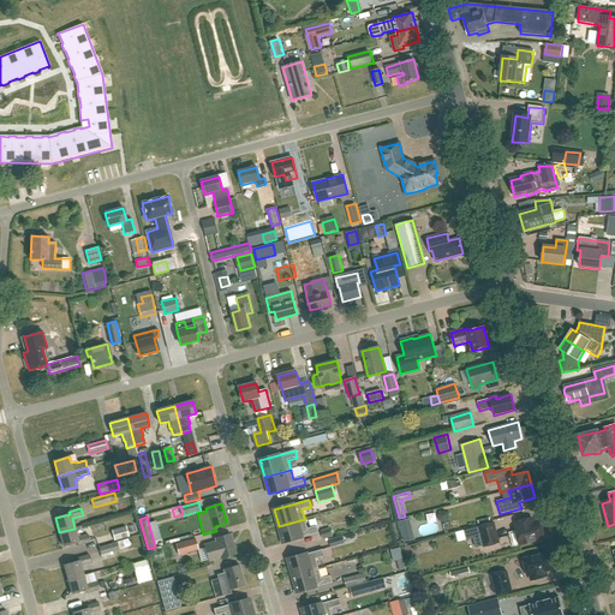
[(317,526),(308,529),(305,519),(279,526),(284,543),(318,533),(317,526)]
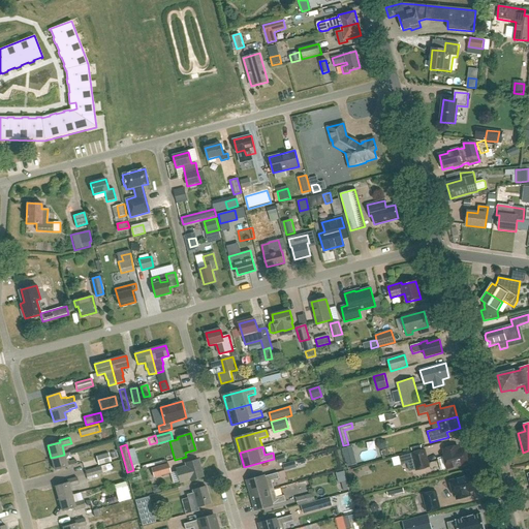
[(352,446),(343,449),(344,455),(353,453),(352,446)]
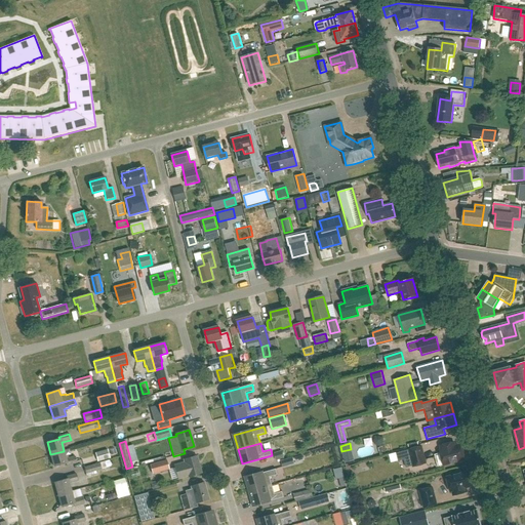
[(444,466),(465,460),(460,445),(455,447),(454,443),(440,446),(441,450),(440,451),(444,466)]
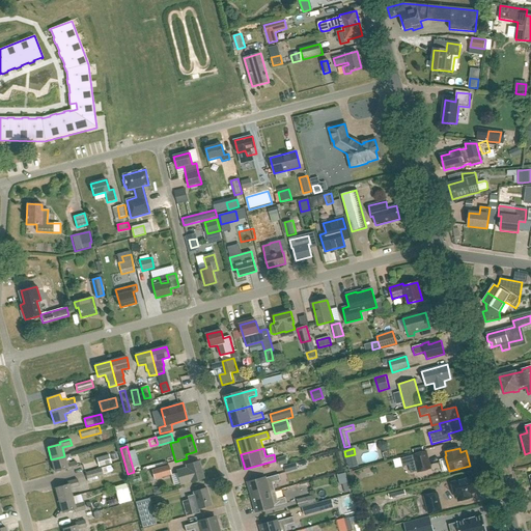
[(418,472),(431,469),(426,451),(414,455),(415,463),(418,472)]
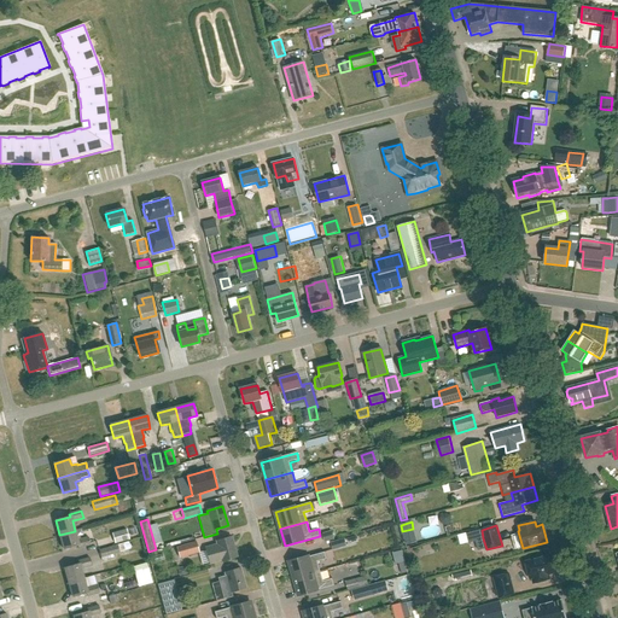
[(128,529),(114,532),(116,543),(130,540),(128,529)]
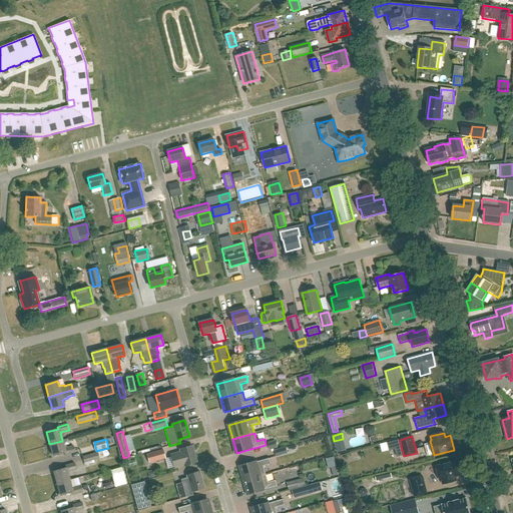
[(389,450),(401,447),(400,440),(388,443),(389,450)]
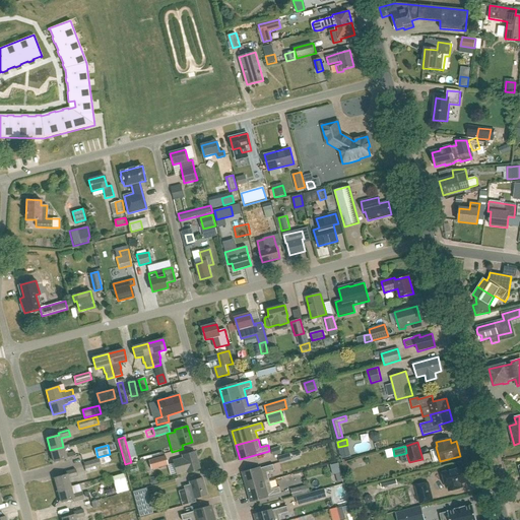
[(50,450),(54,462),(65,459),(66,461),(76,459),(74,453),(65,455),(63,447),(50,450)]
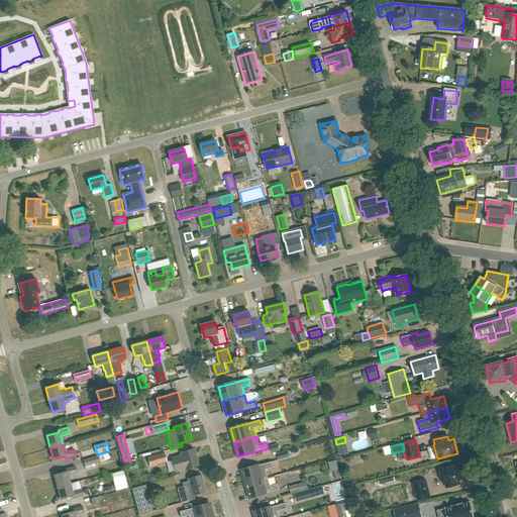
[(270,446),(272,453),(279,451),(278,444),(270,446)]
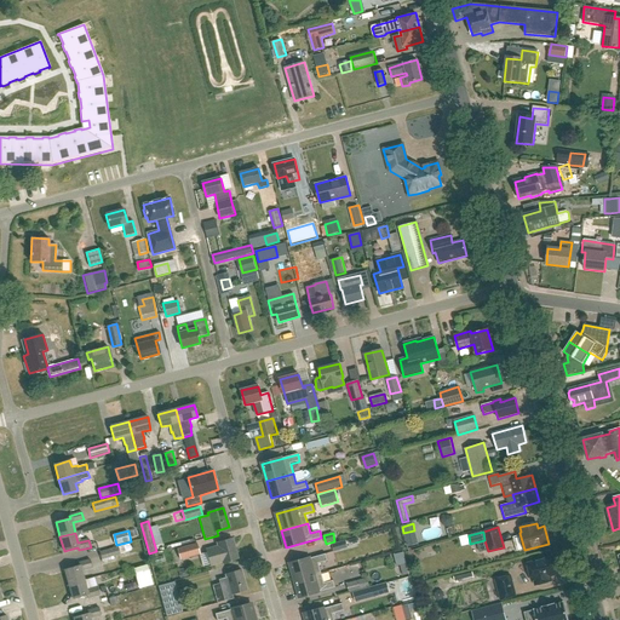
[(216,543),(217,546),(206,549),(210,567),(222,563),(237,558),(233,539),(216,543)]
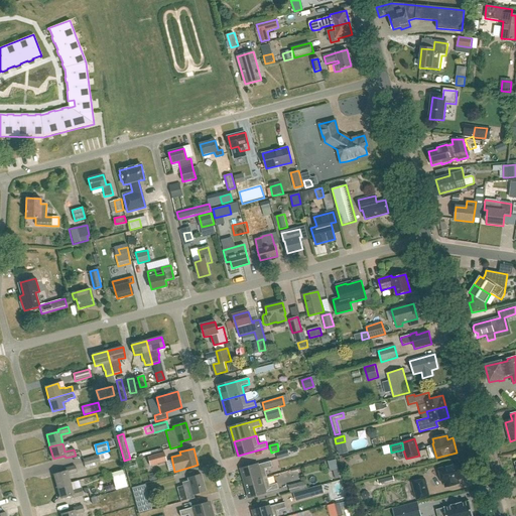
[(287,449),(276,454),(278,460),(289,457),(287,449)]
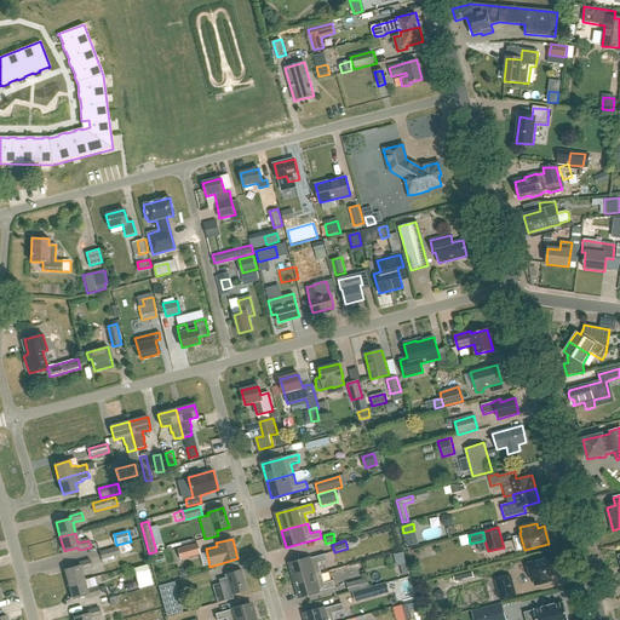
[(182,560),(201,554),(199,543),(178,549),(182,560)]
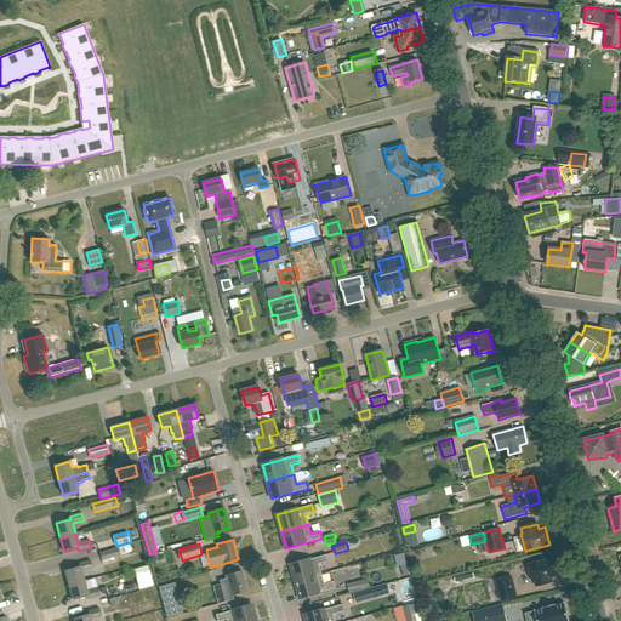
[(102,560),(120,556),(118,548),(100,552),(102,560)]
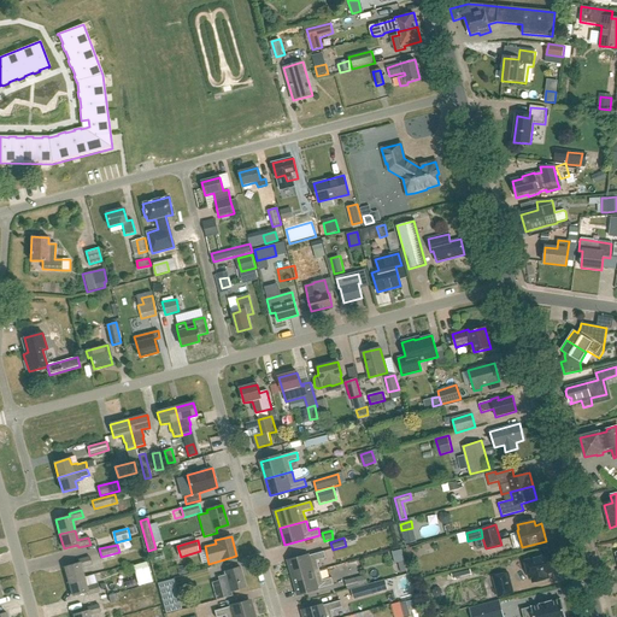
[(401,550),(393,552),(395,563),(398,563),(405,560),(401,550)]
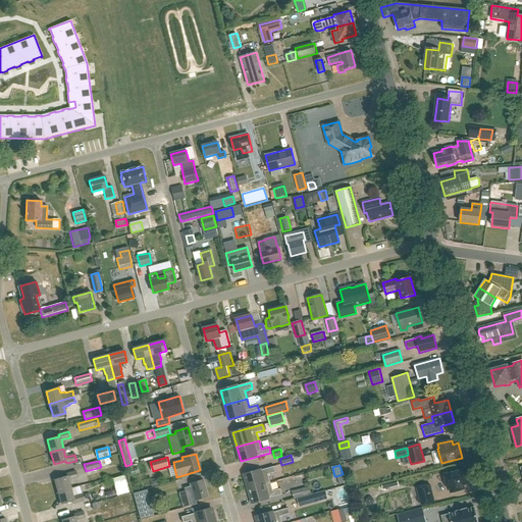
[(244,475),(248,489),(270,483),(268,475),(276,472),(274,467),(244,475)]
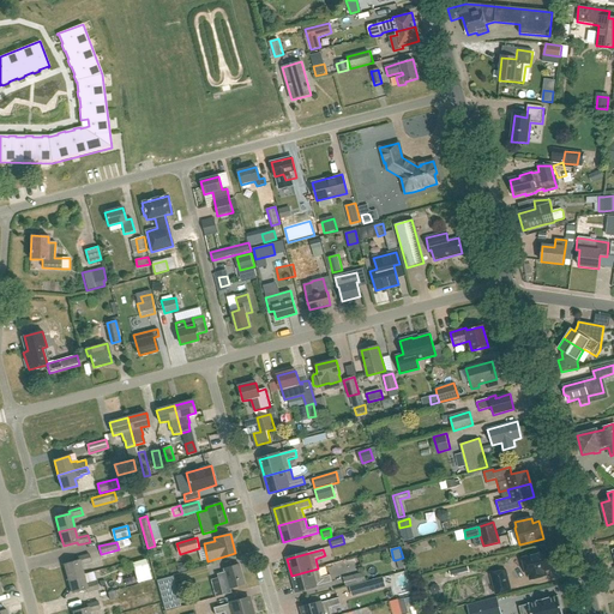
[(545,571),(552,570),(547,552),(523,559),(527,576),(529,576),(530,581),(546,576),(545,571)]
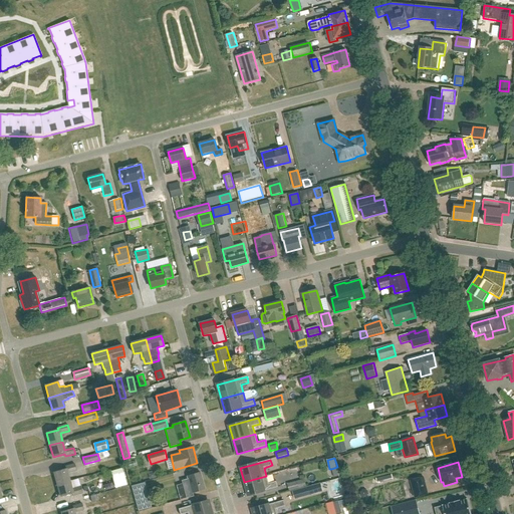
[(69,481),(67,473),(76,470),(74,464),(64,467),(65,469),(53,472),(57,484),(69,481)]
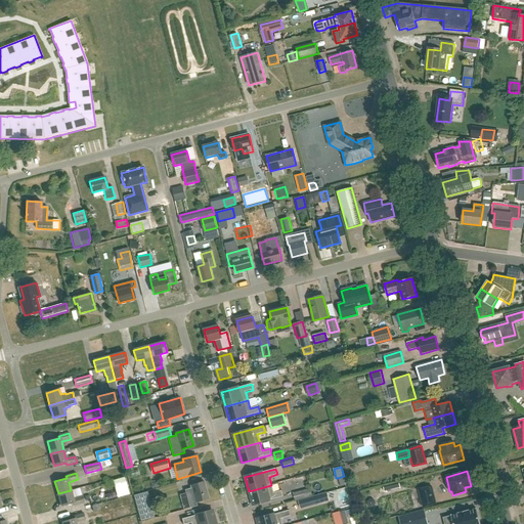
[(113,480),(117,497),(129,494),(124,477),(113,480)]
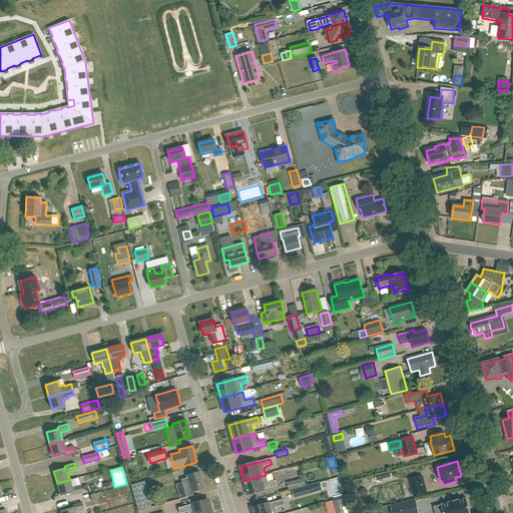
[(193,495),(191,492),(204,488),(199,472),(186,475),(187,478),(179,480),(184,498),(193,495)]
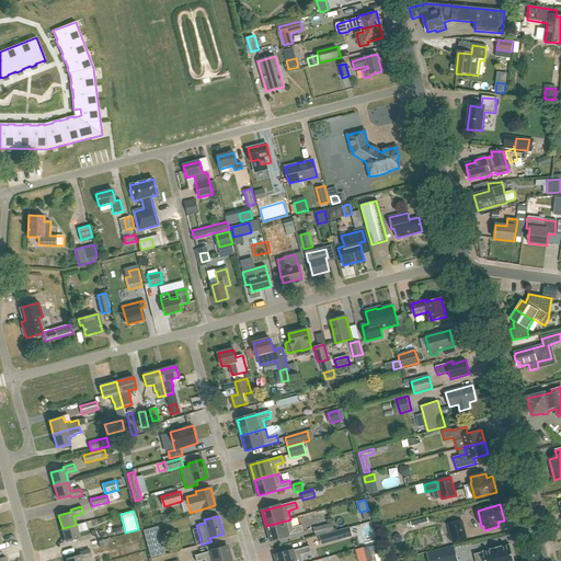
[(294,528),(290,519),(266,526),(271,541),(304,531),(301,525),(294,528)]
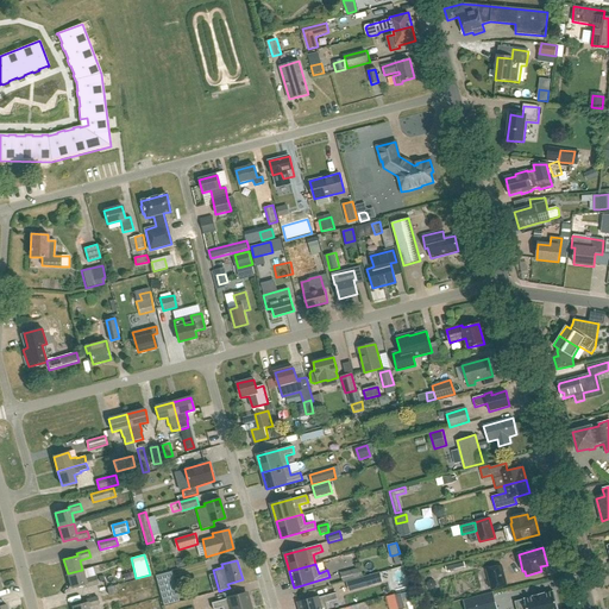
[(491,590),(507,585),(502,566),(487,570),(491,590)]
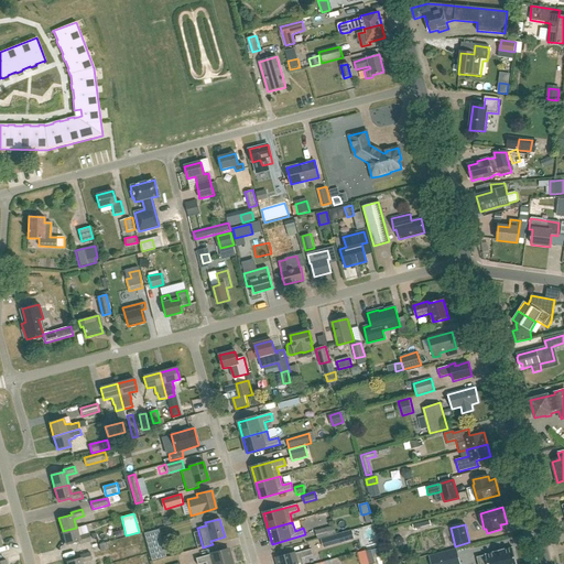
[(325,528),(315,531),(317,539),(336,533),(334,525),(325,528)]
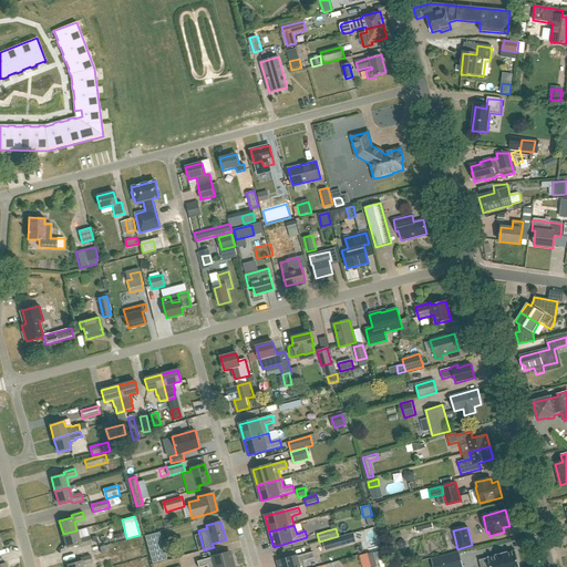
[(63,534),(66,548),(79,545),(80,547),(91,544),(89,537),(80,540),(76,531),(63,534)]
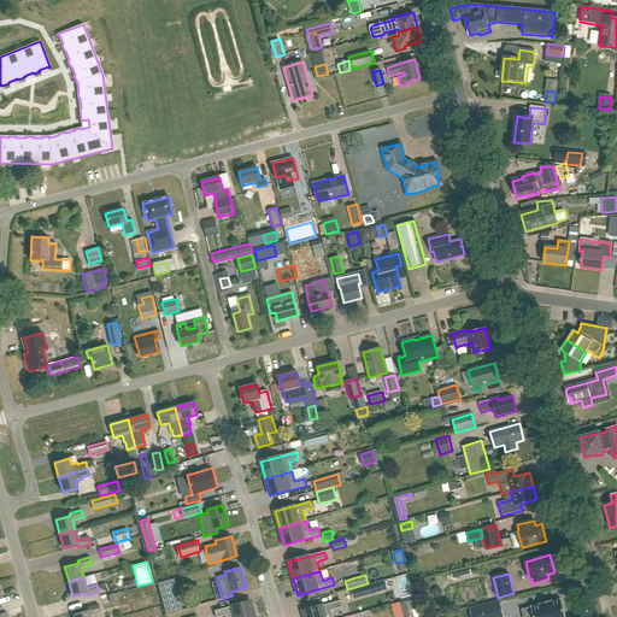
[(165,612),(181,609),(172,579),(157,582),(165,612)]
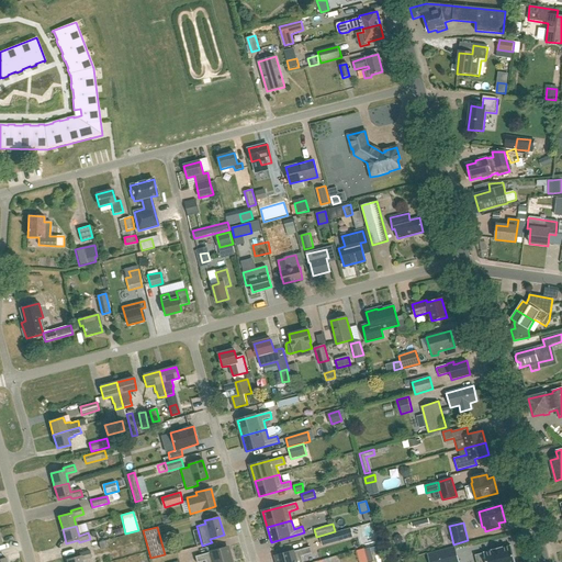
[(337,532),(327,535),(329,543),(339,540),(337,532)]
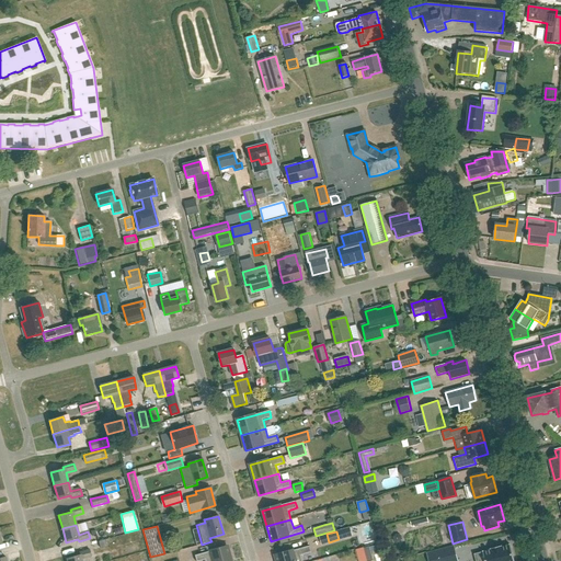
[(491,550),(474,554),(476,560),(514,560),(511,545),(502,547),(502,546),(491,549),(491,550)]
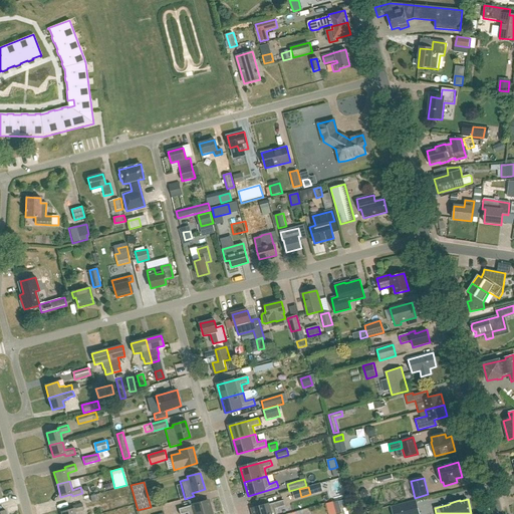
[(211,513),(208,501),(178,509),(179,513),(183,513),(188,513),(187,513),(211,513)]
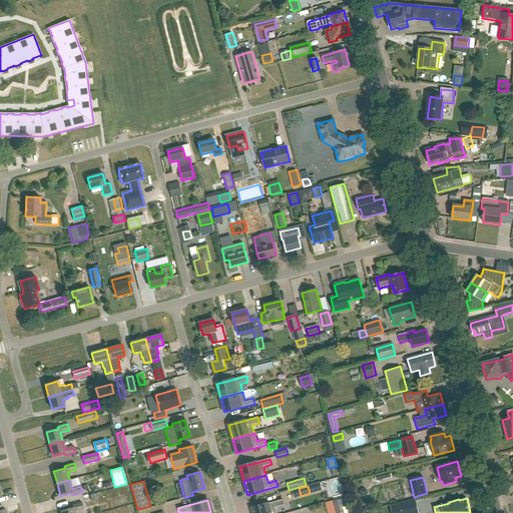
[(251,508),(252,512),(277,512),(276,508),(283,506),(282,500),(251,508)]
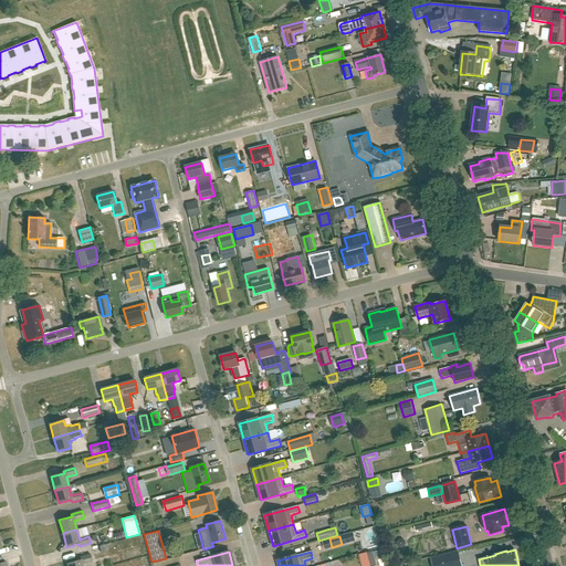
[(374,552),(367,554),(369,565),(376,565),(377,565),(375,556),(374,552)]
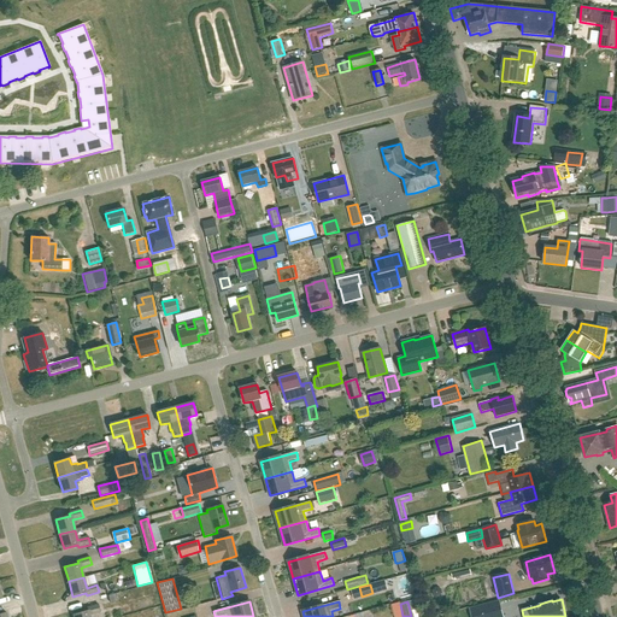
[(499,603),(471,610),(472,616),(500,616),(503,616),(499,603)]
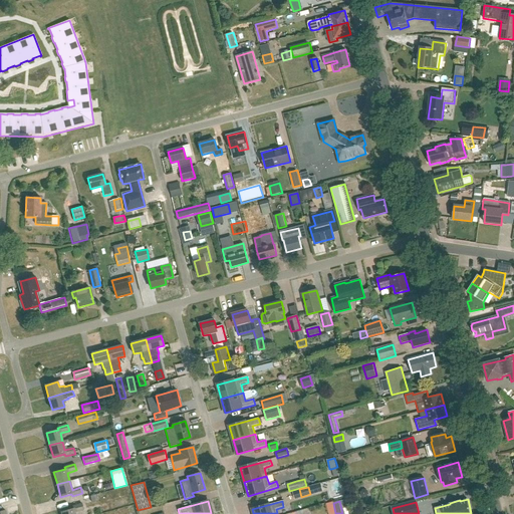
[(74,513),(74,512),(83,510),(82,504),(72,506),(72,508),(61,512),(61,513),(74,513)]
